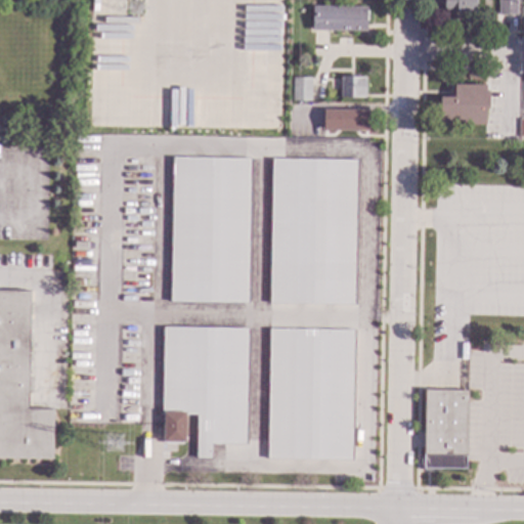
[(474,0),(474,12),(443,11),(443,0),(474,0)]
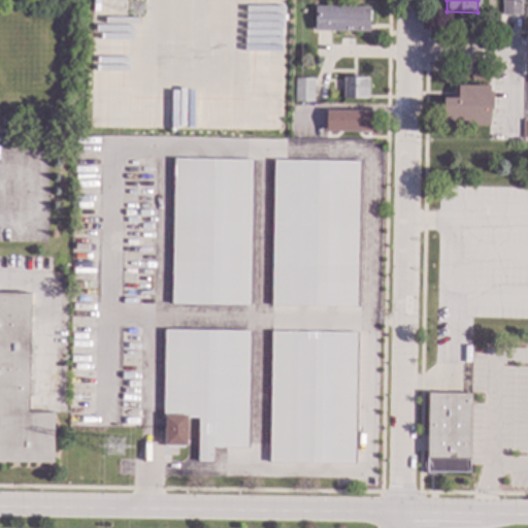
[(520,0),(520,13),(501,13),(501,0),(520,0)]
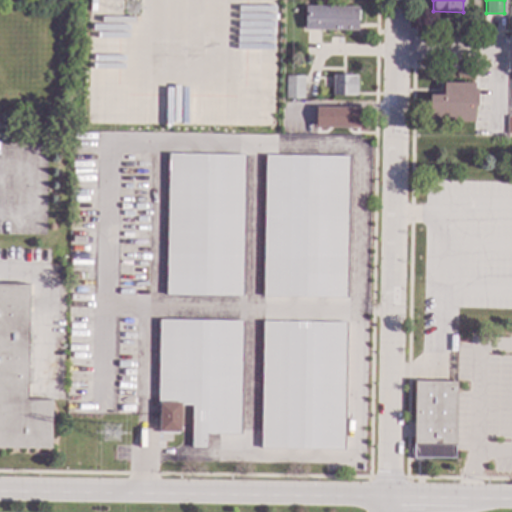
[(357,31),(304,30),(304,7),(357,7),(357,31)]
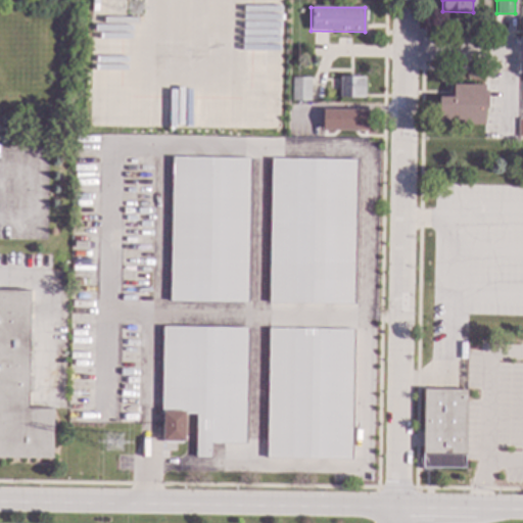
[(364,98),(339,97),(339,77),(364,77),(364,98)]
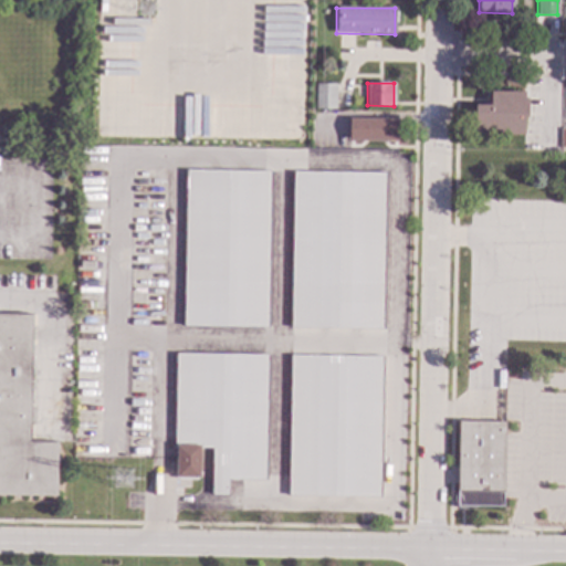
[(335,109),(314,109),(314,84),(335,84),(335,109)]
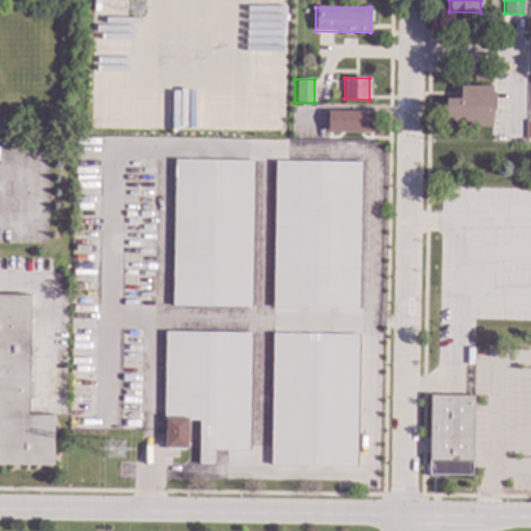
[(492,92),(495,92),(495,111),(492,111),(492,128),(445,127),(445,99),(459,99),(459,86),(492,86),(492,92)]
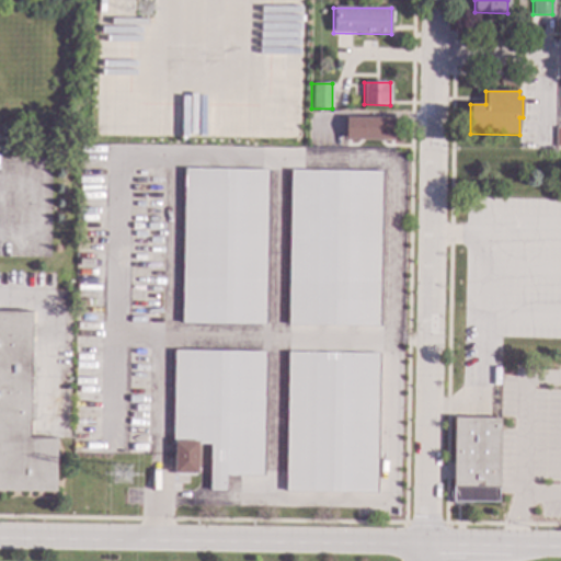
[(393,140),(344,139),(345,118),(393,118),(393,140)]
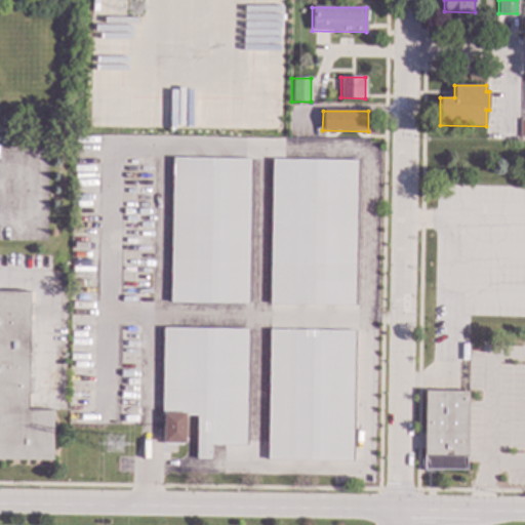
[(248,305),(169,303),(171,158),(250,159),(248,305)]
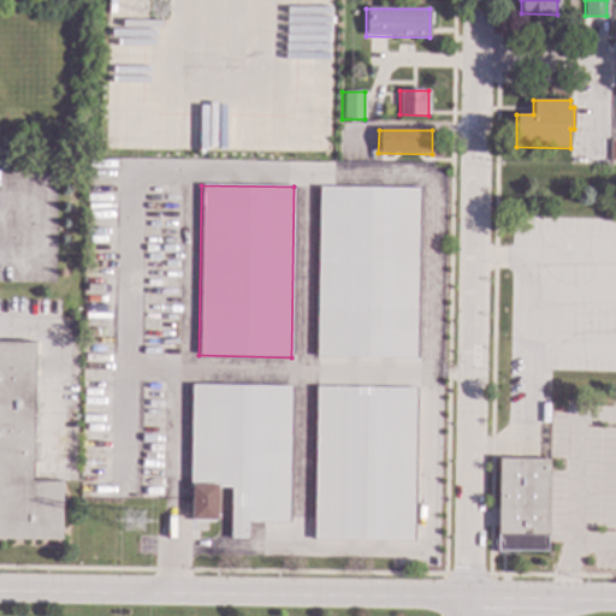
[(416,359),(315,357),(318,188),(420,189),(416,359)]
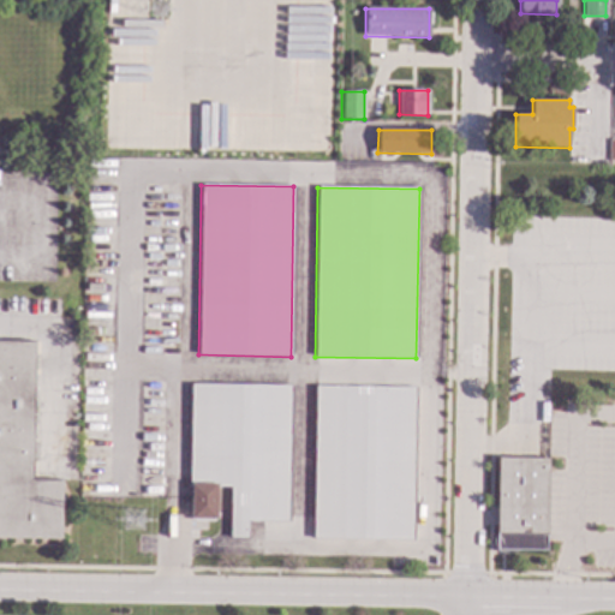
[(31,481),(61,482),(60,541),(0,539),(0,341),(34,342),(31,481)]
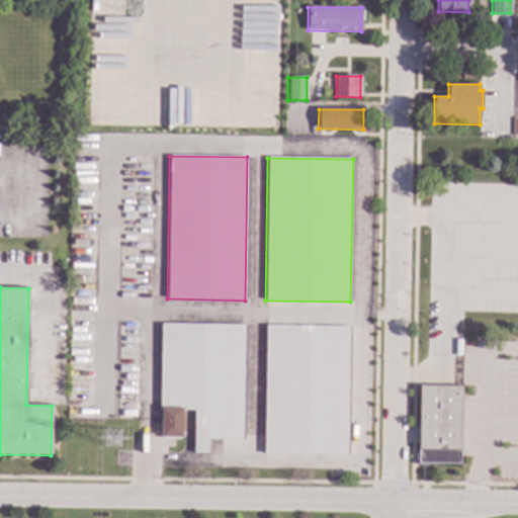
[(243,440),(207,439),(207,453),(193,453),(193,411),(182,411),(182,437),(160,437),(161,411),(159,411),(160,324),(245,325),(243,440)]
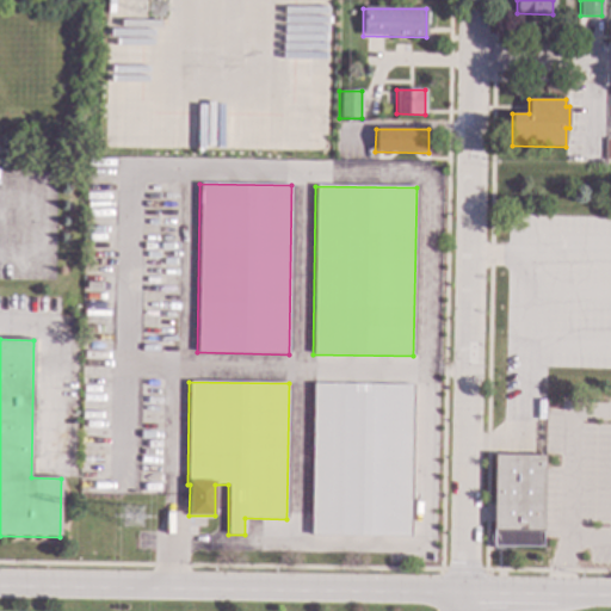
[(411,537),(310,536),(313,384),(413,386),(411,537)]
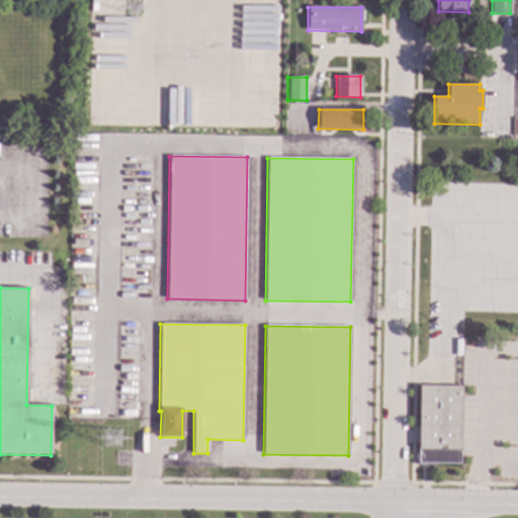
[(460,464),(417,464),(418,385),(461,386),(460,464)]
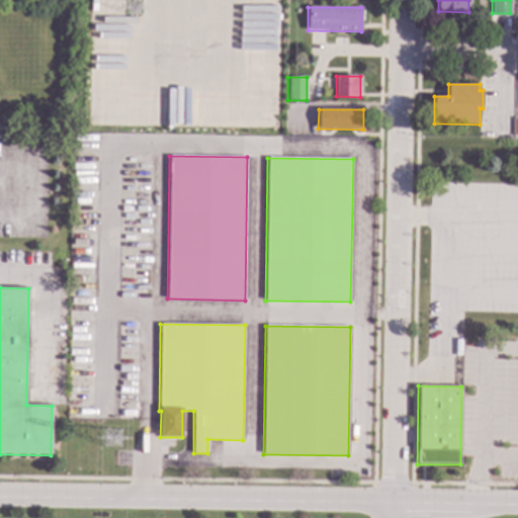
[(515,439),(511,439),(510,447),(475,447),(476,397),(490,397),(490,392),(516,393),(515,439)]
